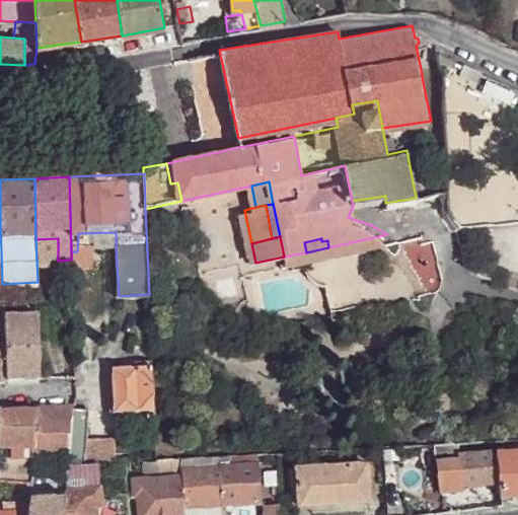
[(424,289),(423,270),(427,270),(426,251),(412,252),(411,238),(391,239),(394,291),(424,289)]
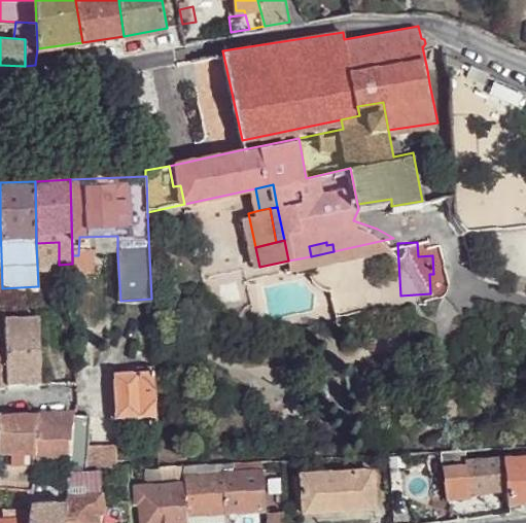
[(2,288),(3,301),(2,308),(38,306),(38,286),(2,288)]
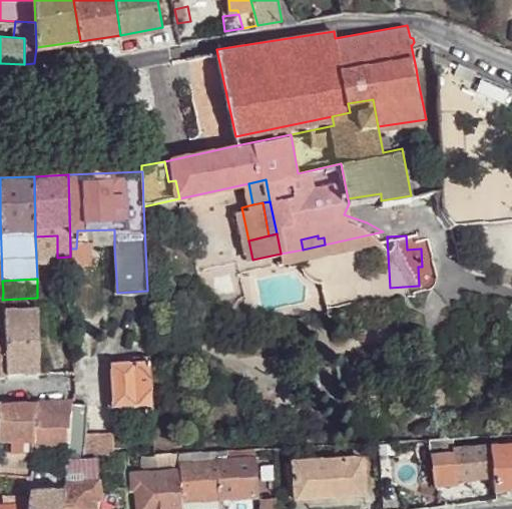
[(4,334),(5,372),(39,369),(37,317),(3,318),(4,327),(4,334)]
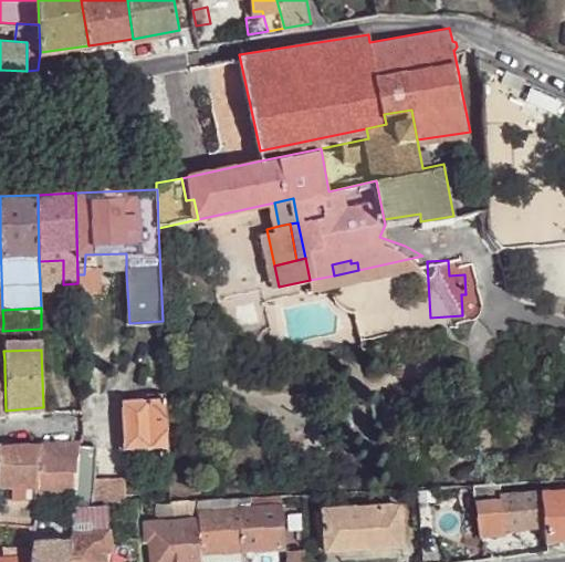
[(82,367),(81,356),(71,357),(72,368),(82,367)]
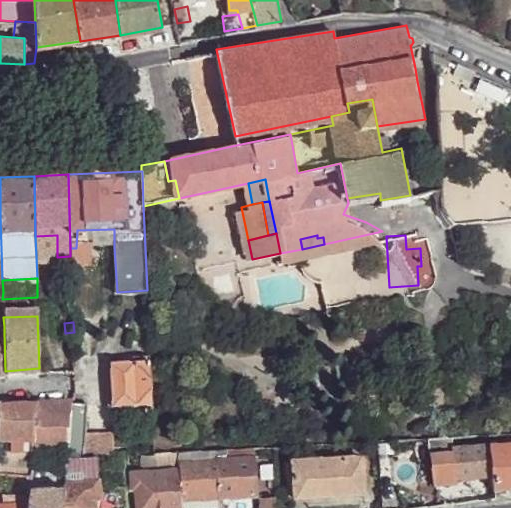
[(114,403),(152,401),(150,359),(111,361),(114,403)]
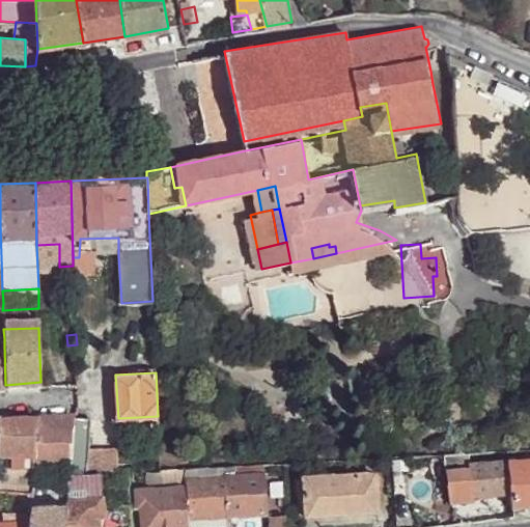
[(34,454),(33,466),(70,465),(75,414),(75,411),(38,414),(34,454)]
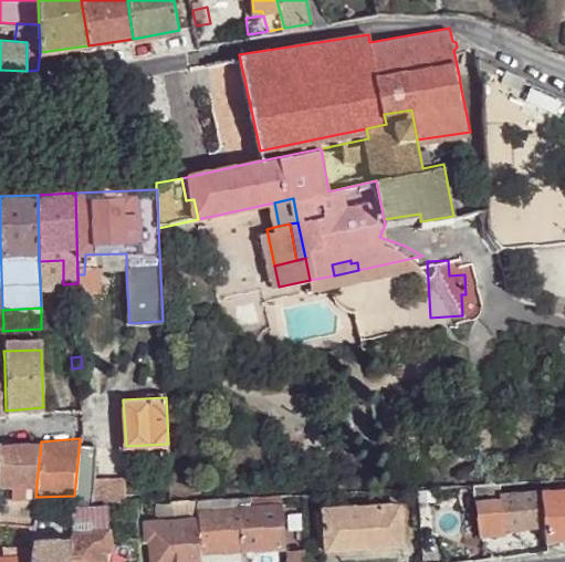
[(0,485),(37,485),(41,441),(0,443),(0,485)]
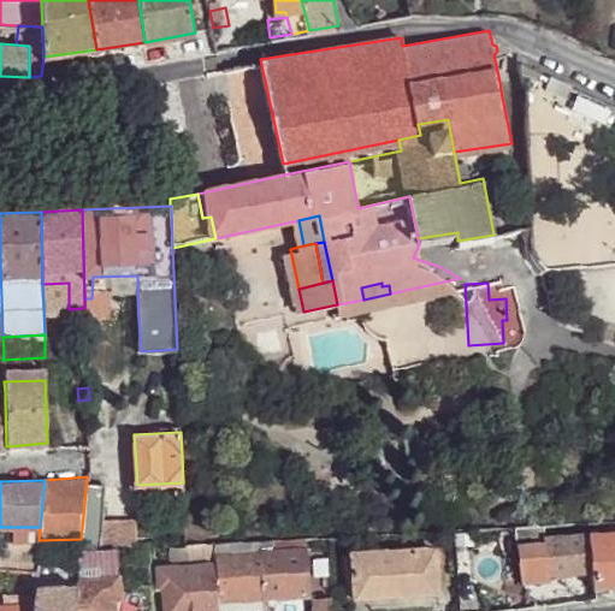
[(81,539),(81,546),(99,546),(104,511),(107,481),(87,480),(81,539)]
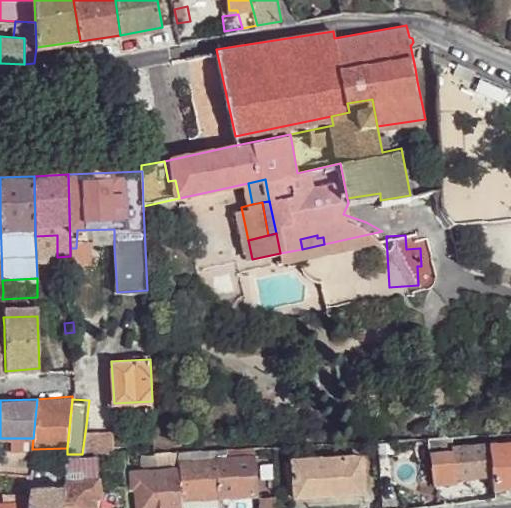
[(90,455),(98,454),(111,454),(110,423),(86,425),(82,454),(90,455)]
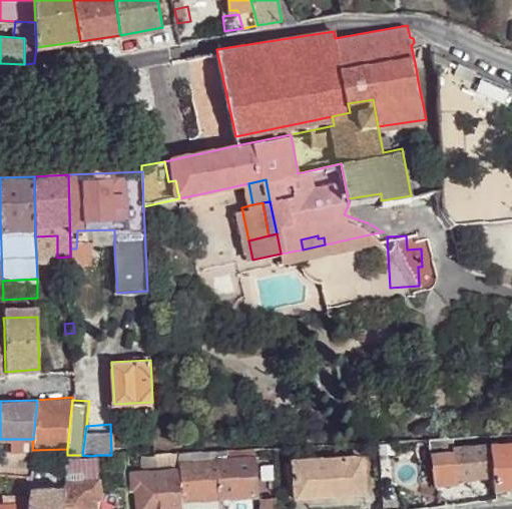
[(394,449),(393,439),(382,439),(383,450),(394,449)]
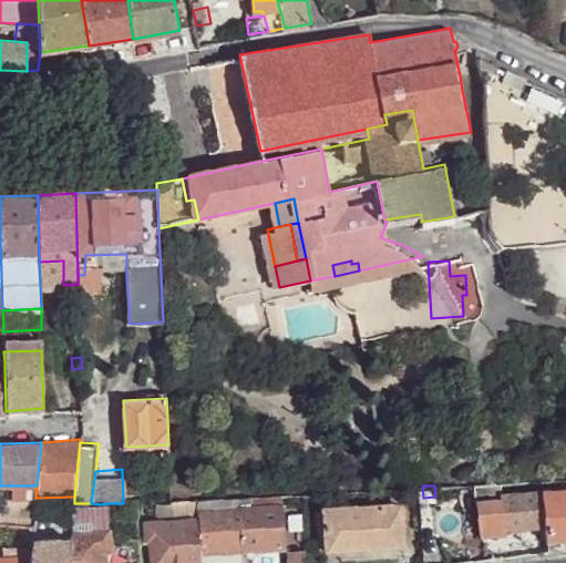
[(548,540),(565,538),(565,490),(543,493),(546,523),(548,540)]
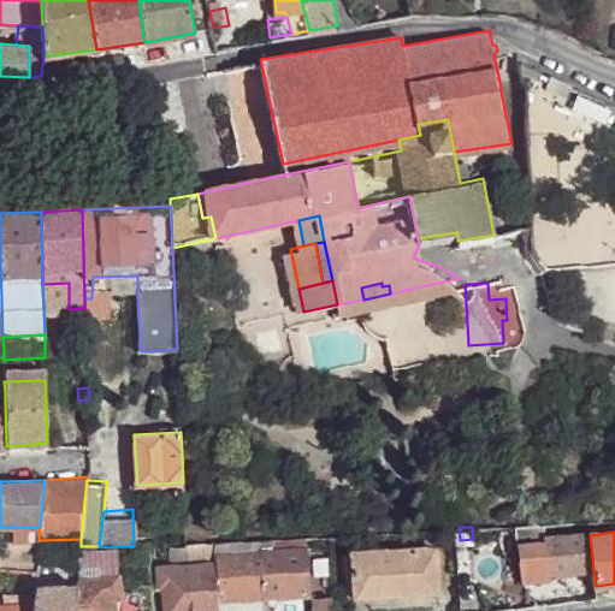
[(590,535),(590,533),(528,538),(532,574),(593,568),(590,535)]
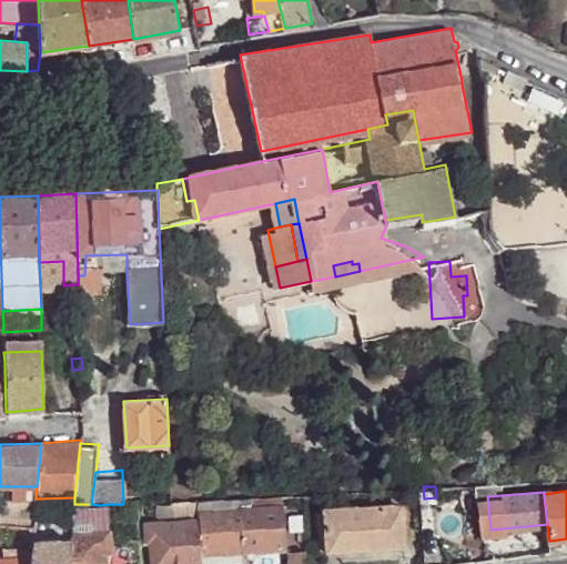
[(281,494),(240,495),(242,549),(284,546),(284,534),(281,494)]
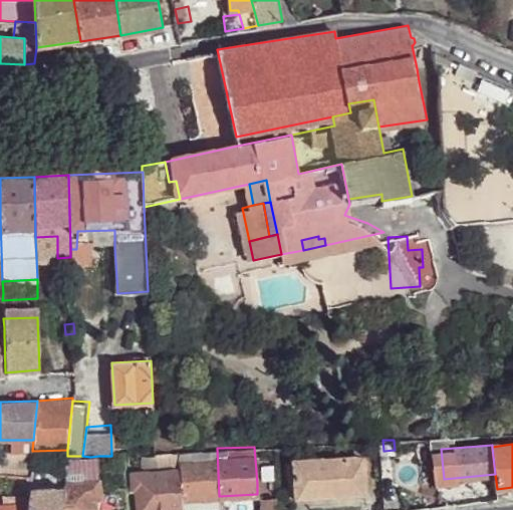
[(219,496),(217,448),(212,449),(213,459),(182,460),(181,461),(182,497),(219,496)]
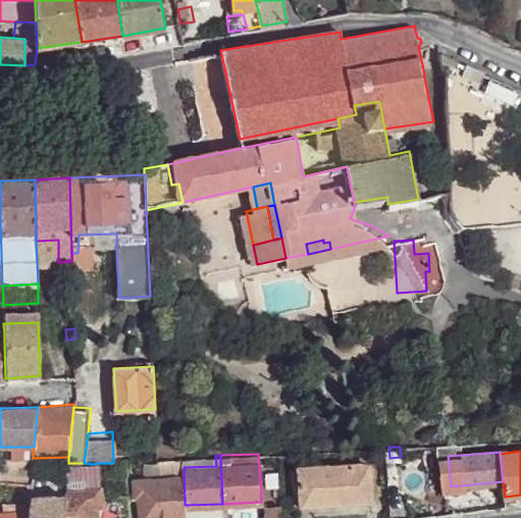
[(216,466),(215,456),(184,457),(185,467),(216,466)]
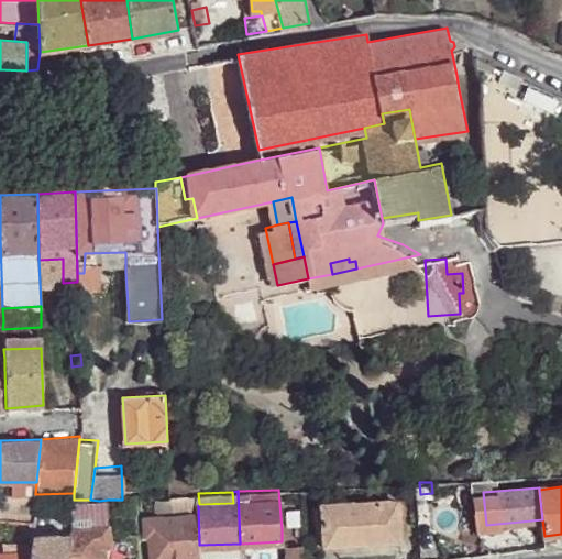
[(397,499),(319,502),(321,545),(398,540),(397,499)]
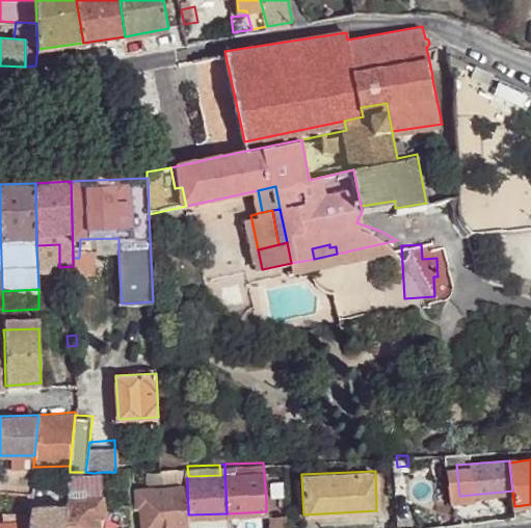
[(68,483),(68,491),(63,527),(100,527),(100,517),(104,516),(102,472),(94,473),(85,472),(70,472),(68,483)]
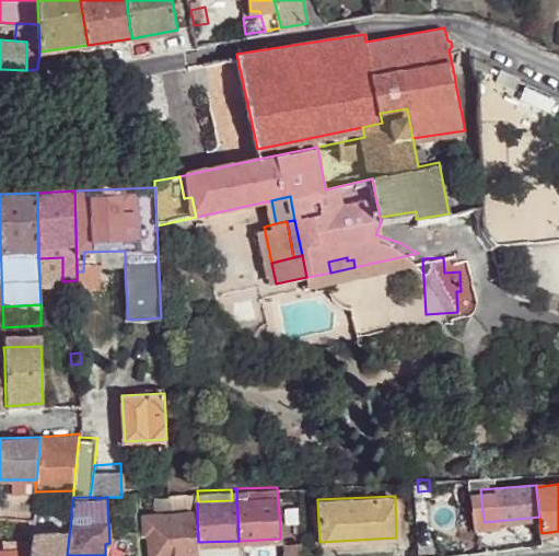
[(198,555),(199,552),(198,542),(197,502),(190,502),(190,510),(144,512),(146,533),(151,533),(151,555),(198,555)]
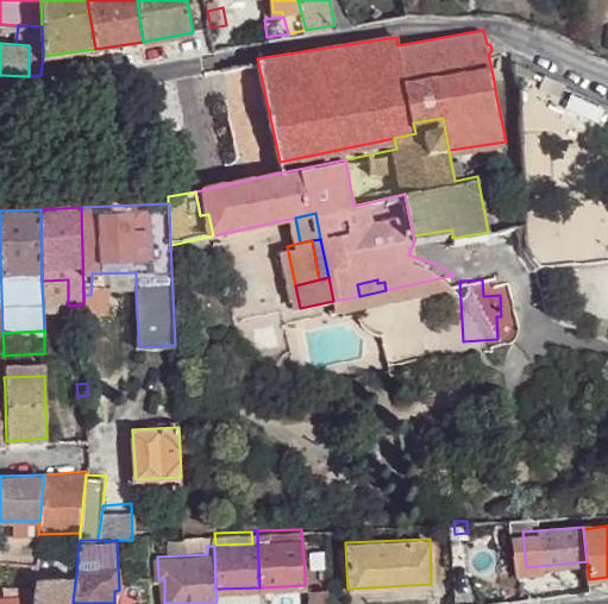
[(0,551),(0,562),(35,562),(36,555),(36,552),(0,551)]
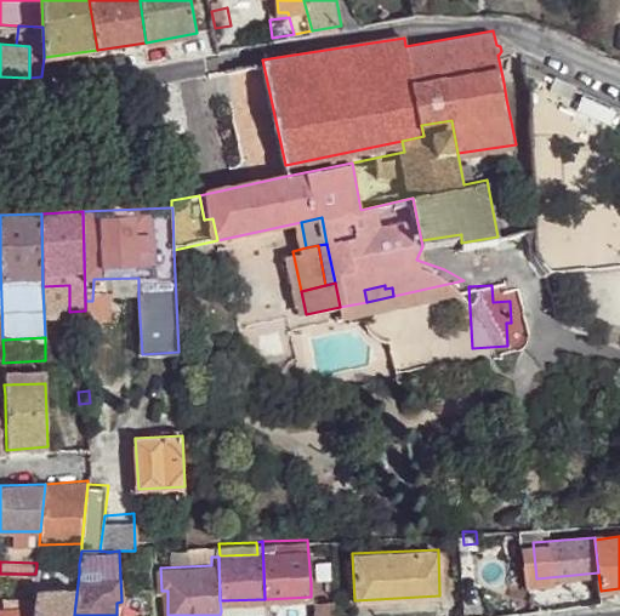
[(334,598),(333,564),(314,565),(316,583),(311,583),(311,597),(311,599),(314,599),(334,598)]
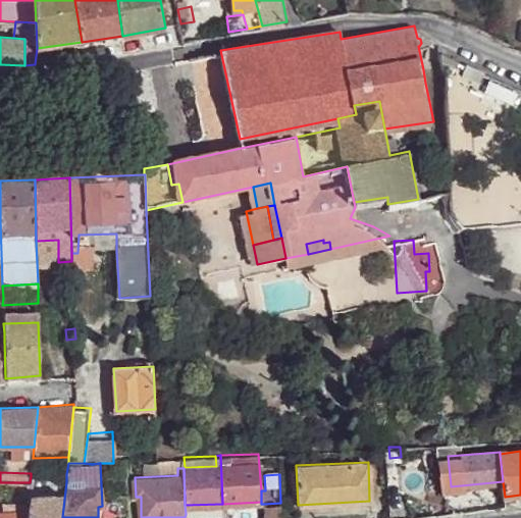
[(265,517),(280,517),(280,503),(264,504),(265,517)]
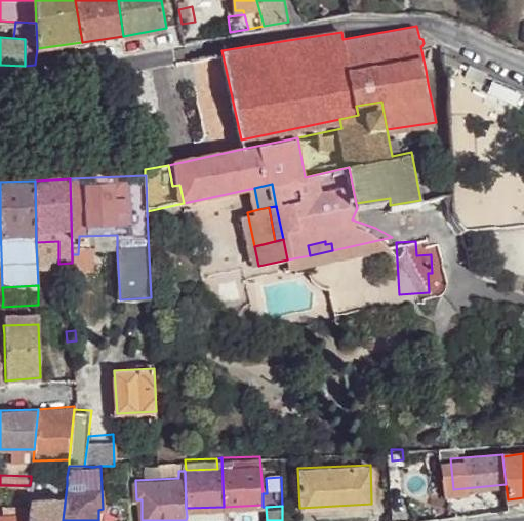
[(224,516),(224,507),(186,508),(187,517),(224,516)]
